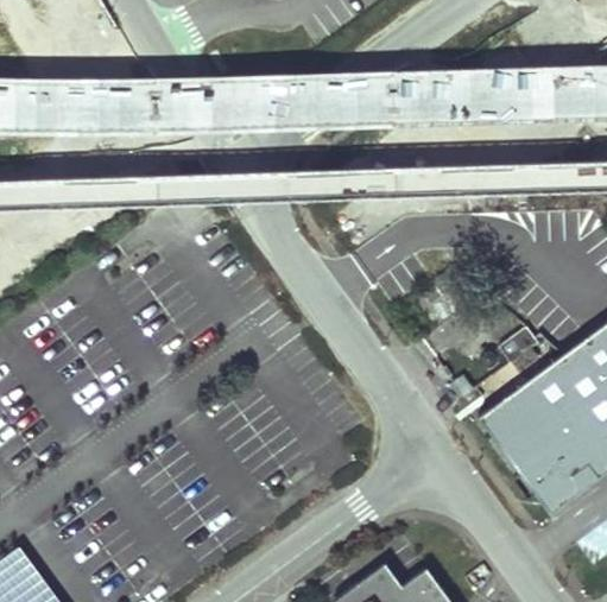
[(606,323),(554,363),(478,419),(549,517),(567,504),(606,474),(606,323)]
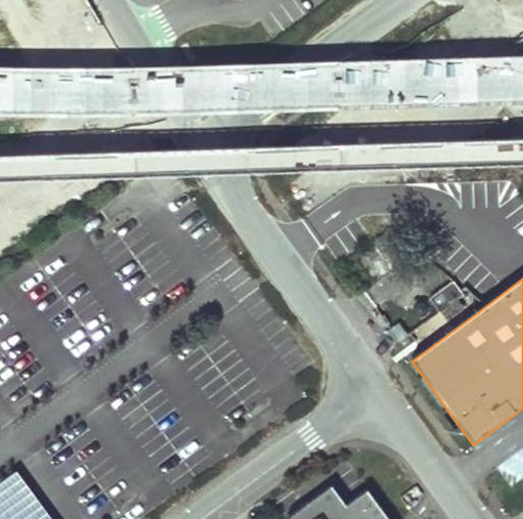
[(452,285),(429,301),(440,316),(464,298),(452,285)]
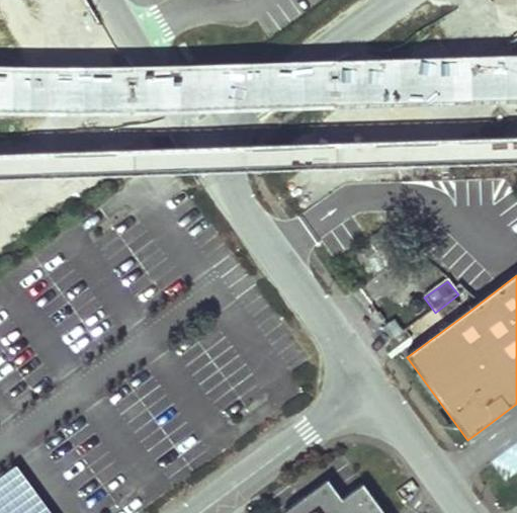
[(404,335),(394,323),(384,329),(395,342),(404,335)]
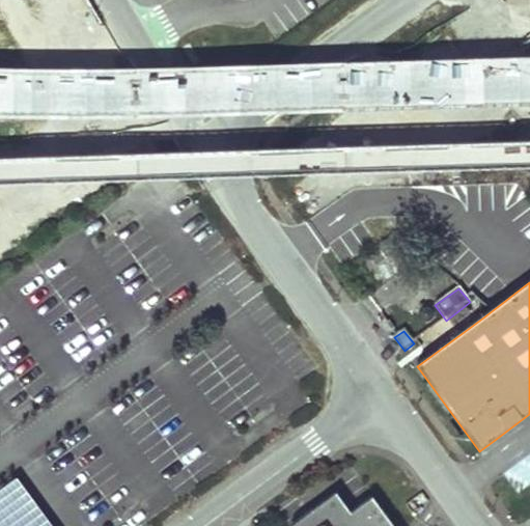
[(52,525),(16,477),(0,489),(0,525),(52,525)]
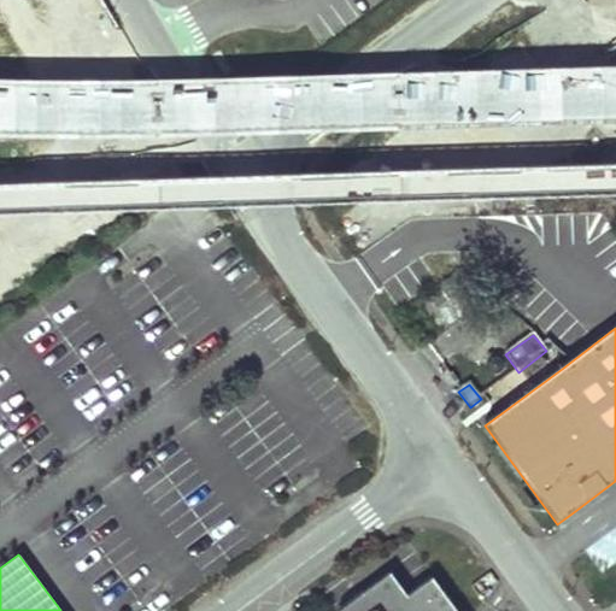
[(457,610),(435,580),(410,598),(394,576),(347,610),(457,610)]
